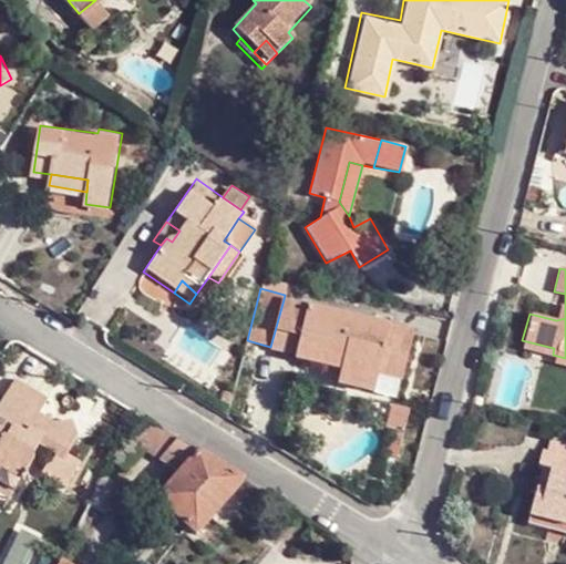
[(284,299),(270,349),(296,356),(295,360),(340,371),(336,386),(376,396),(393,327),(284,299)]
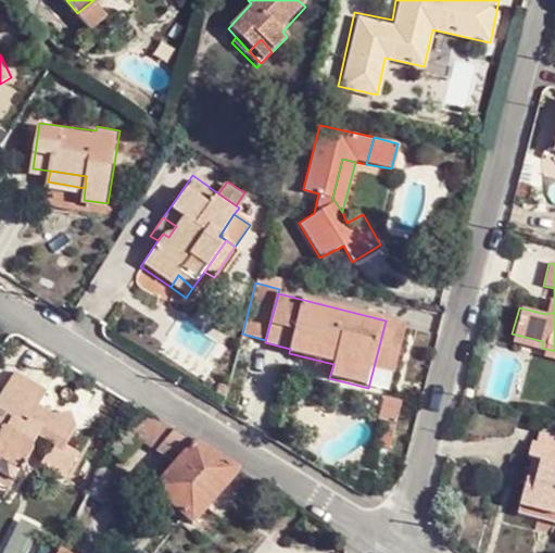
[(554,300),(550,299),(545,314),(554,312),(554,300)]
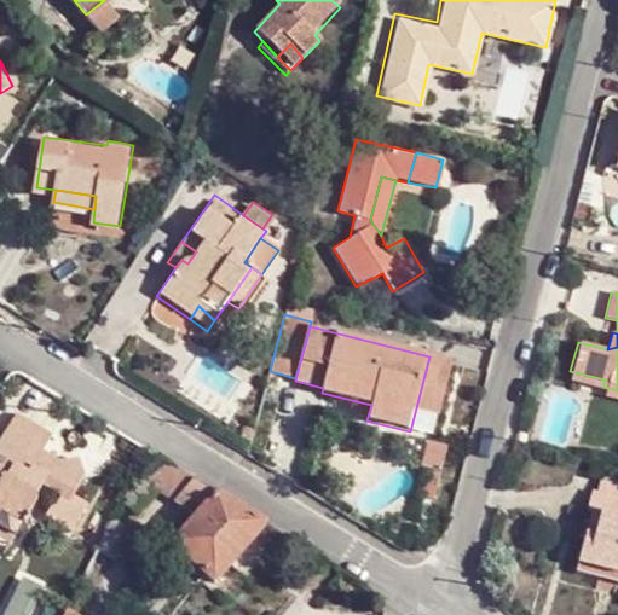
[(429,357),(416,411),(440,417),(455,363),(429,357)]
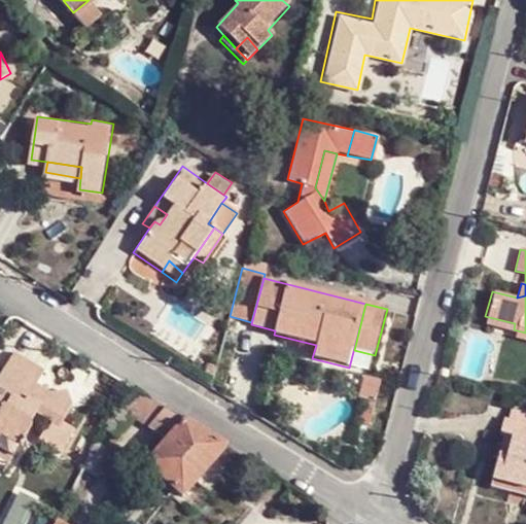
[(515,323),(485,316),(484,323),(514,329),(515,323)]
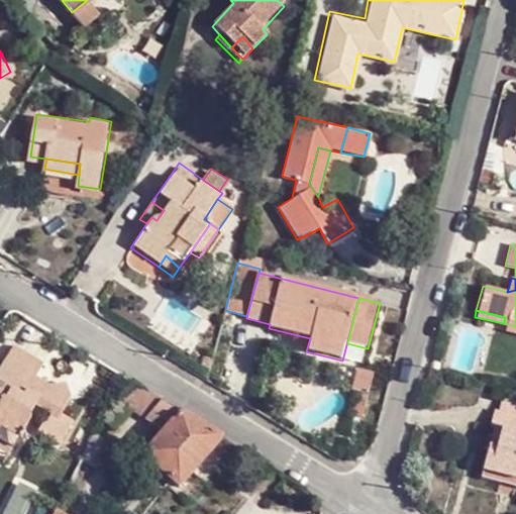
[(515,326),(504,323),(502,330),(515,333),(515,326)]
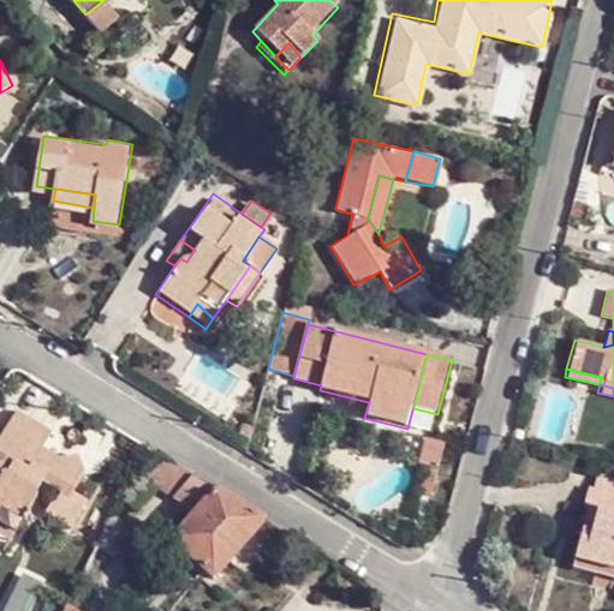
[(81,489),(90,473),(85,451),(65,456),(59,465),(41,455),(47,447),(55,431),(19,409),(0,442),(3,443),(0,447),(0,515),(21,528),(43,490),(41,489),(48,477),(64,486),(52,507),(77,523),(94,497),(81,489)]
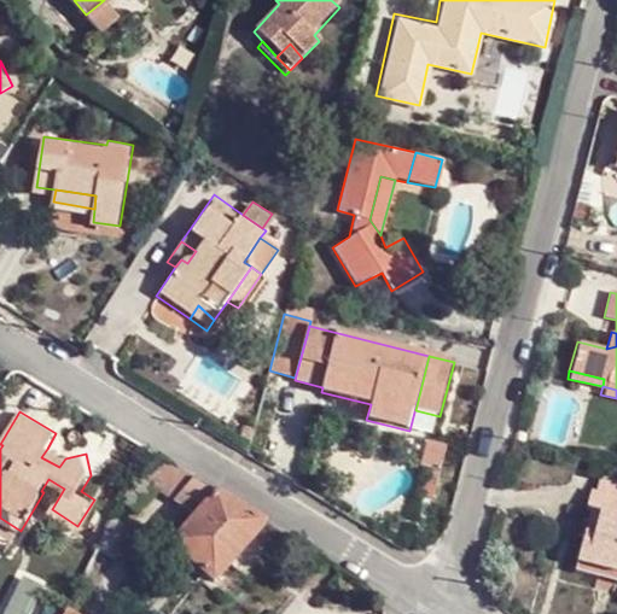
[(448,449),(430,445),(424,471),(431,472),(428,487),(437,490),(448,449)]
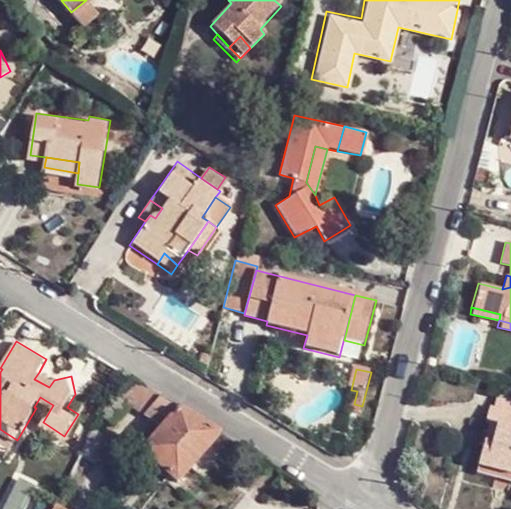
[(54,380),(39,372),(34,379),(49,387),(54,380)]
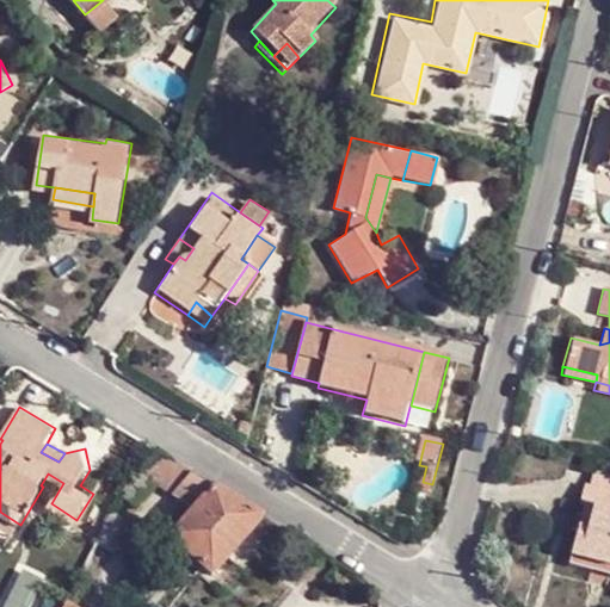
[(165,456),(154,450),(135,470),(147,476),(165,456)]
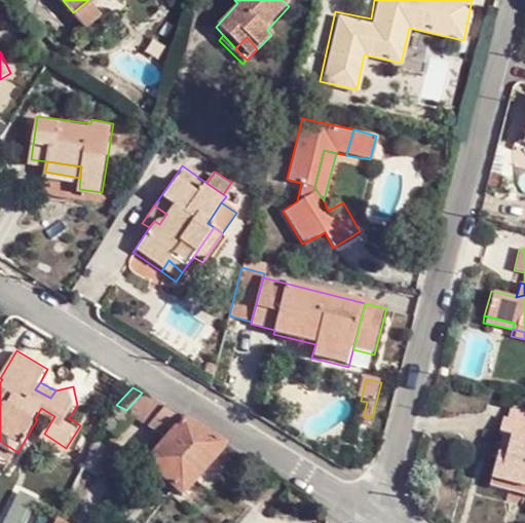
[(126,410),(129,412),(148,423),(162,406),(142,393),(126,410)]
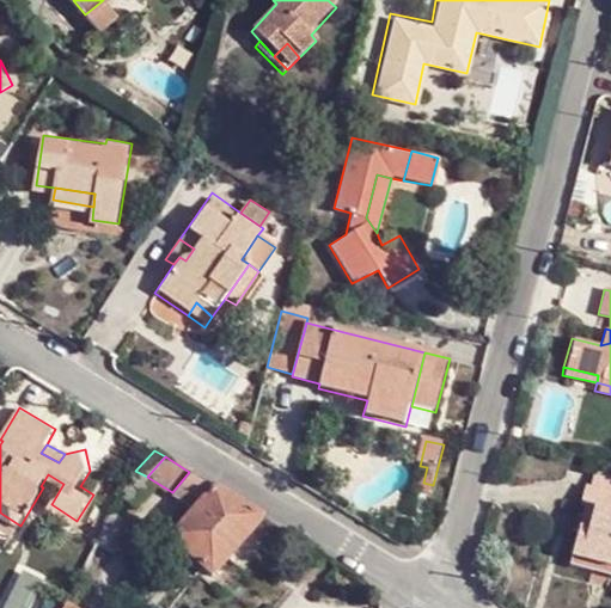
[(610,459),(596,456),(590,480),(610,486),(610,459)]
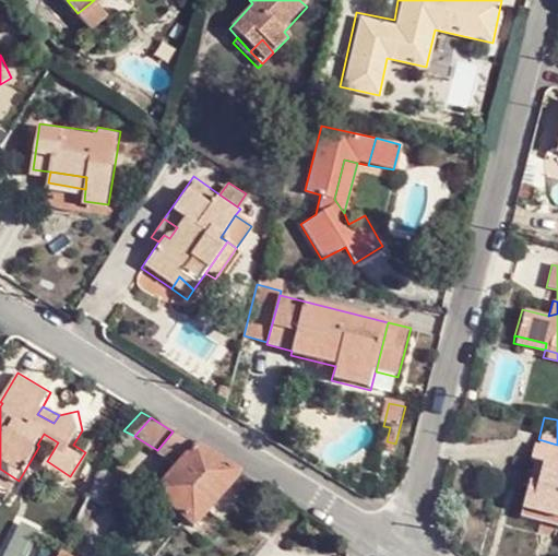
[(176,462),(192,444),(173,432),(157,450),(176,462)]
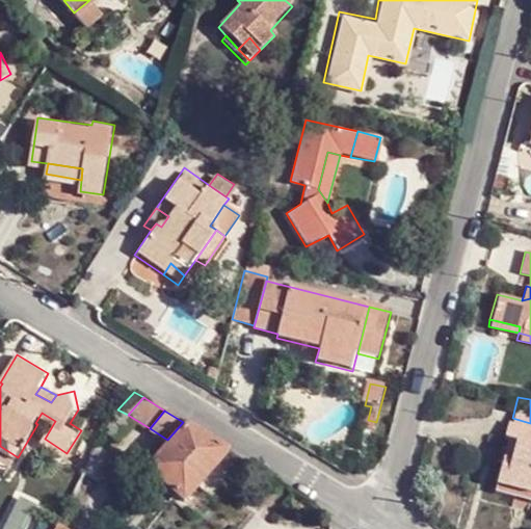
[(505,437),(507,437),(515,439),(530,442),(530,423),(512,418),(510,418),(505,437)]
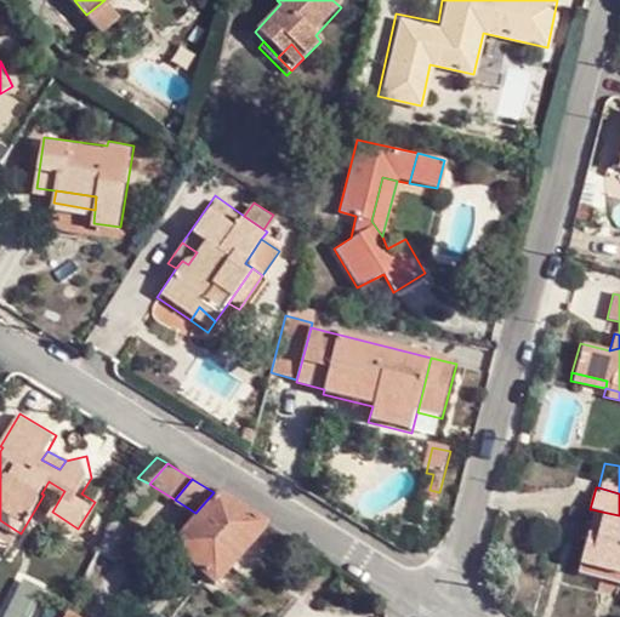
[(267,524),(237,506),(215,491),(214,492),(195,513),(171,542),(215,583),(266,525),(267,524)]
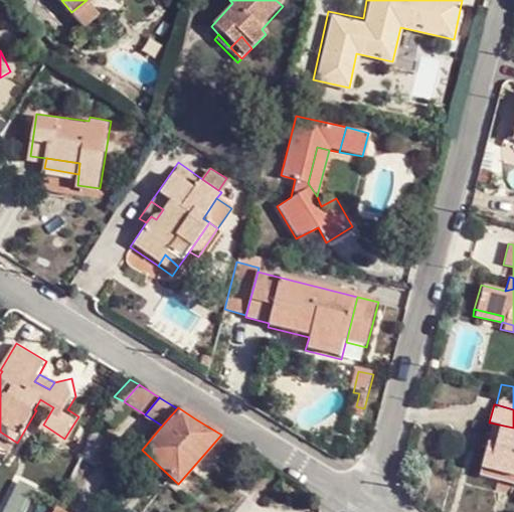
[(499,424),(491,422),(486,442),(495,444),(499,424)]
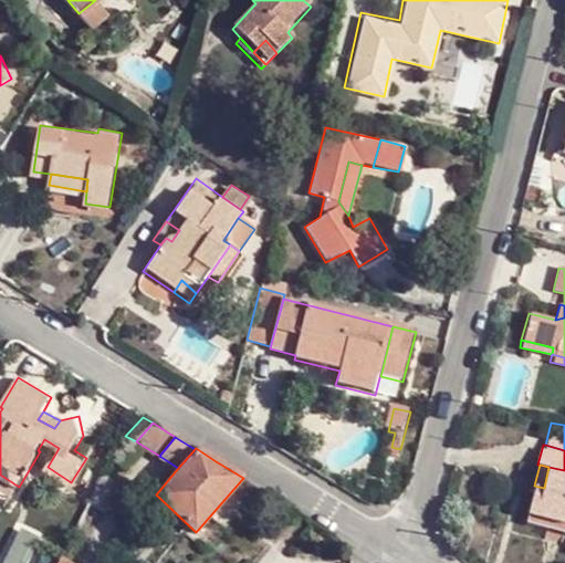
[(564,470),(548,467),(544,488),(534,486),(527,512),(564,521),(564,470)]
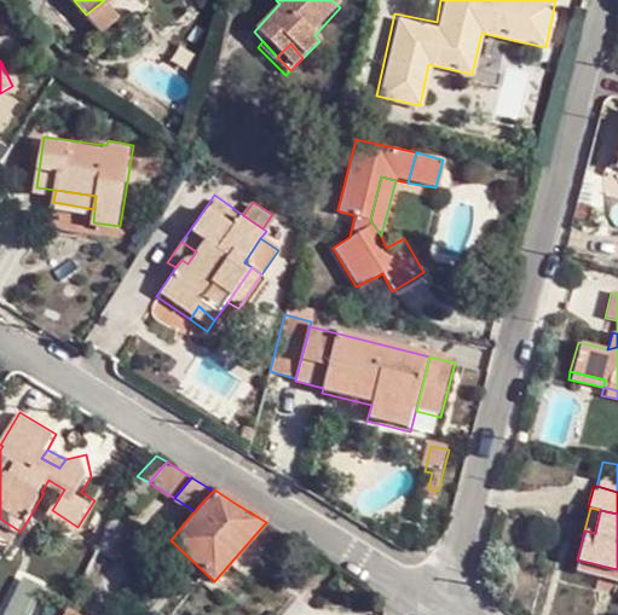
[(109,517),(78,581),(97,592),(128,526),(109,517)]
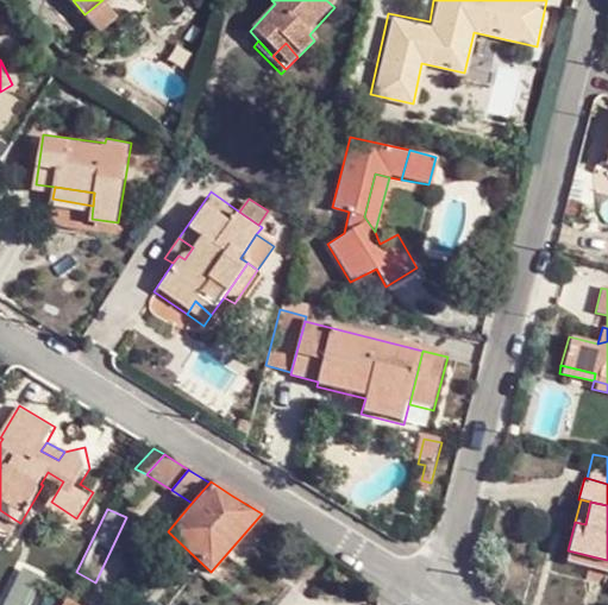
[(20,523),(0,510),(0,522),(14,531),(20,523)]
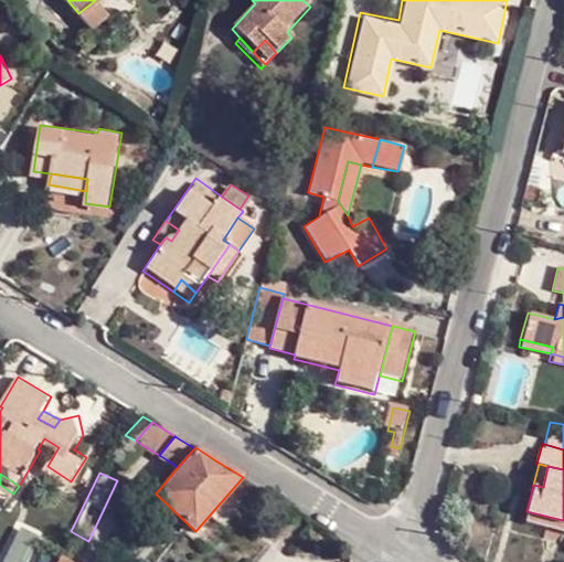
[(563,520),(527,511),(524,521),(563,531),(563,520)]
